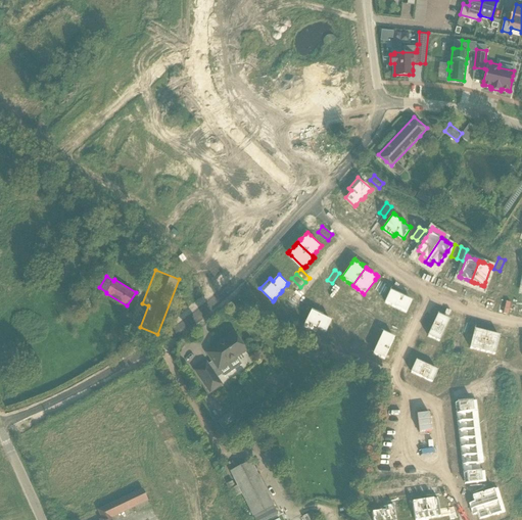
[(386,297),(385,300),(388,302),(392,303),(392,304),(395,305),(396,305),(401,309),(407,311),(409,306),(410,303),(411,303),(413,299),(411,298),(407,297),(408,296),(401,294),(398,293),(398,292),(390,289),(389,292),(387,297),(386,297)]
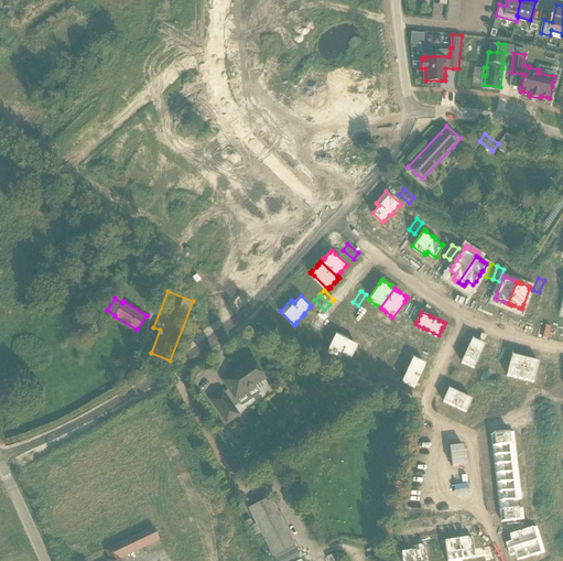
[(398,319),(390,330),(396,333),(403,322),(398,319)]
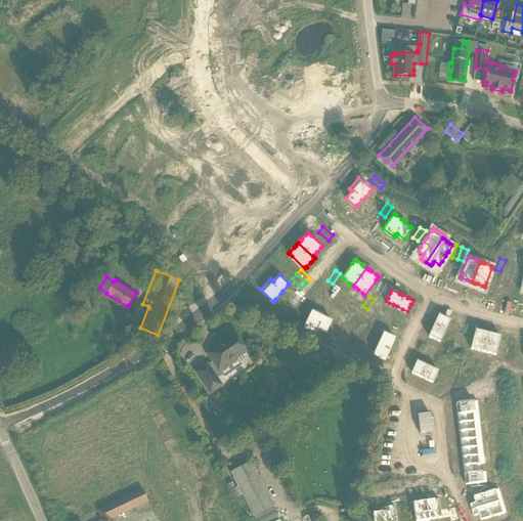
[(375,299),(367,309),(374,313),(381,303),(375,299)]
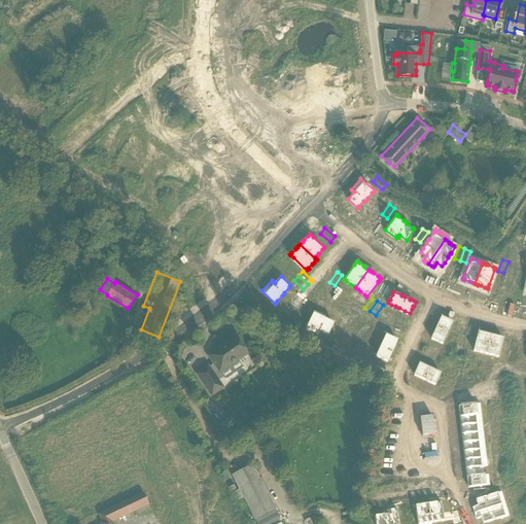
[(314,310),(306,326),(319,334),(320,332),(320,329),(328,334),(335,321),(334,321),(334,320),(332,320),(326,317),(325,317),(326,316),(323,314),(323,315),(316,312),(316,311),(314,310)]
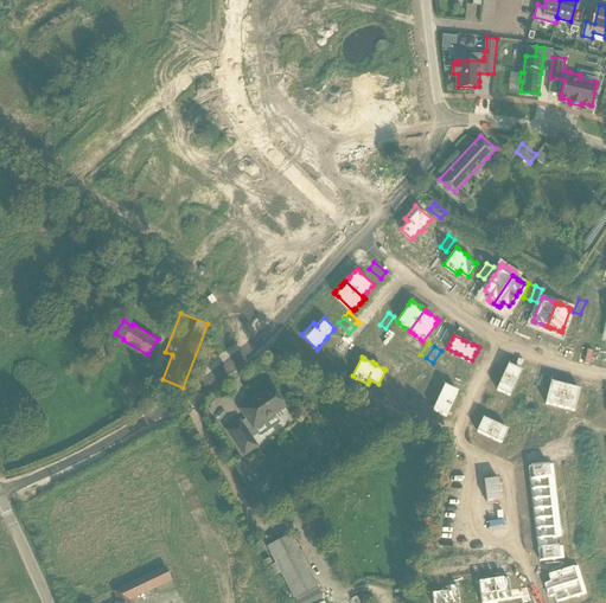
[(406,357),(400,370),(407,373),(413,359),(406,357)]
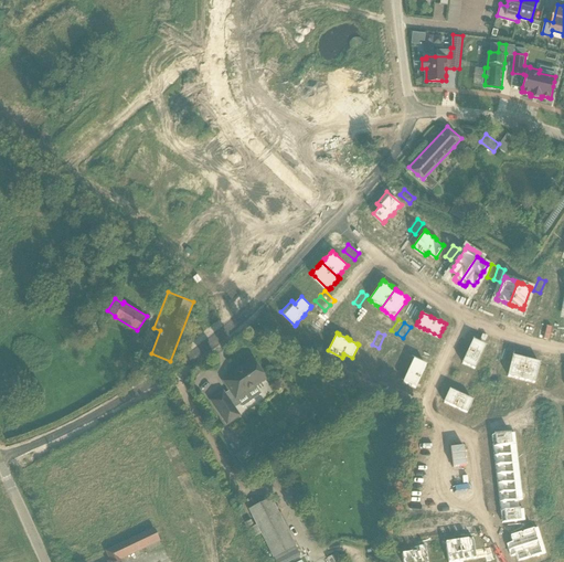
[(467,352),(463,361),(466,363),(466,362),(471,366),(476,368),(477,368),(480,370),(481,370),(482,368),(485,362),(486,360),(491,349),(492,347),(487,343),(481,341),(481,342),(478,340),(474,338),(472,339),(471,343),(470,343),(468,350),(467,352)]
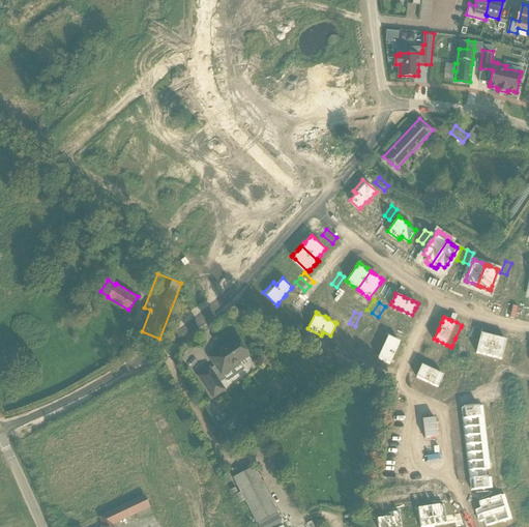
[(373,320),(371,326),(382,331),(384,325),(373,320)]
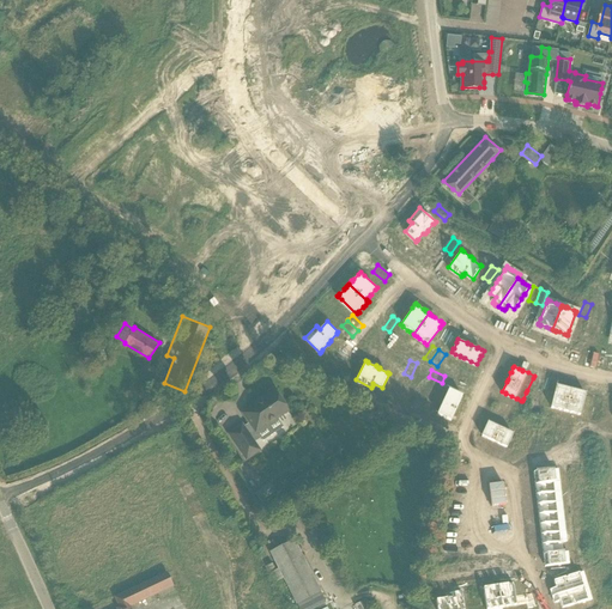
[(442,383),(430,408),(437,413),(442,414),(447,416),(452,419),(453,418),(452,416),(454,413),(458,406),(459,402),(459,403),(464,394),(460,391),(453,389),(449,387),(442,383)]
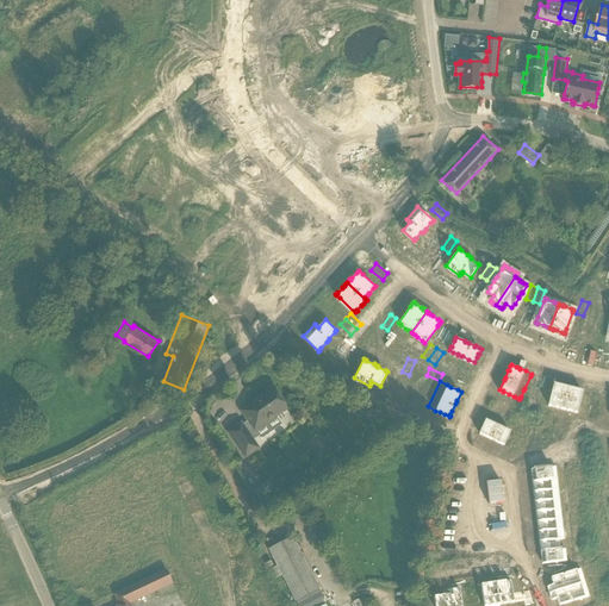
[(552,387),(548,404),(551,405),(551,404),(557,406),(559,406),(561,407),(563,407),(569,385),(567,385),(565,385),(561,383),(557,382),(554,381),(553,382),(554,382),(553,387),(552,387)]
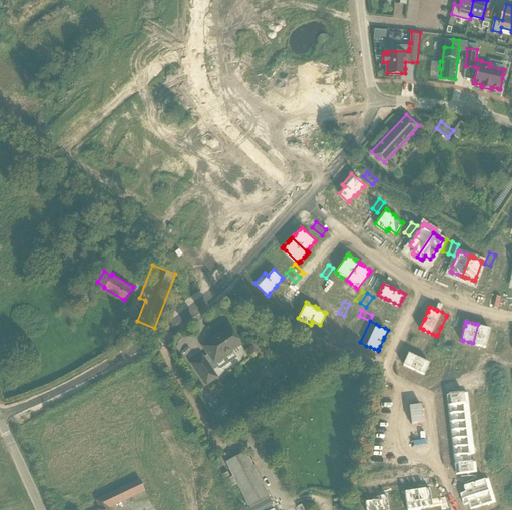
[(478,324),(473,343),(475,344),(475,343),(477,344),(479,345),(479,344),(484,346),(483,346),(486,347),(490,332),(489,332),(490,328),(491,328),(488,327),(484,326),(482,325),(482,326),(480,325),(478,324)]
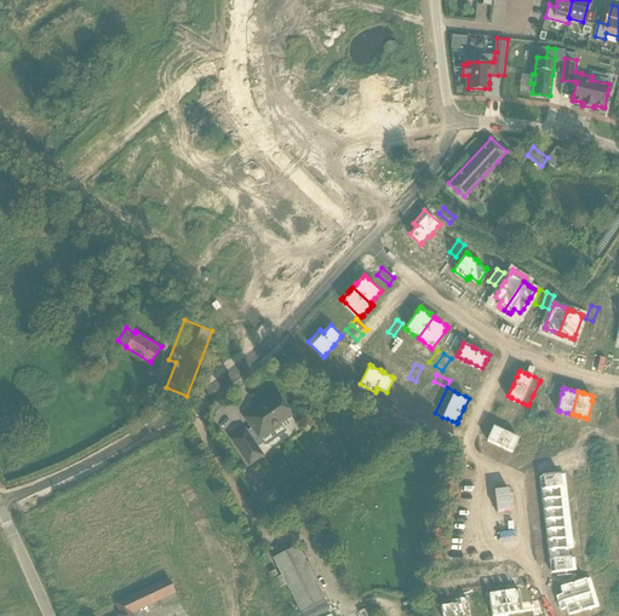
[(292,413),(279,392),(265,402),(265,401),(258,404),(259,406),(252,410),(254,414),(247,419),(252,425),(247,429),(246,426),(231,436),(250,462),(264,453),(253,438),(259,435),(259,436),(292,413)]
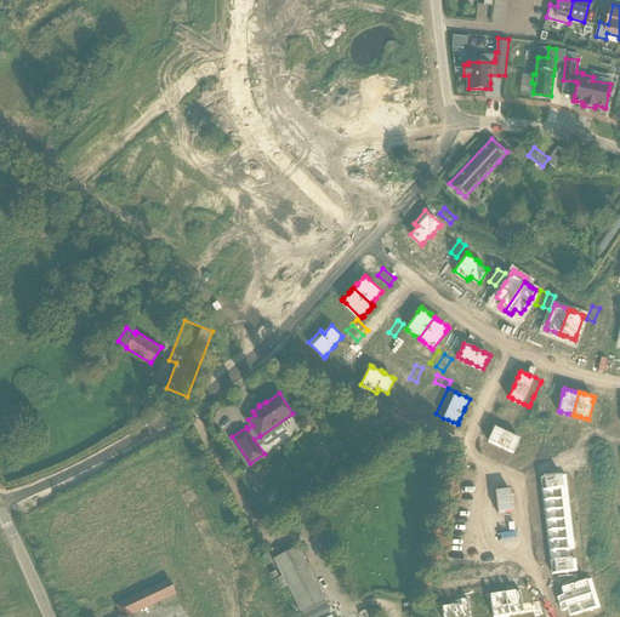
[(530,410),(528,417),(541,423),(544,416),(530,410)]
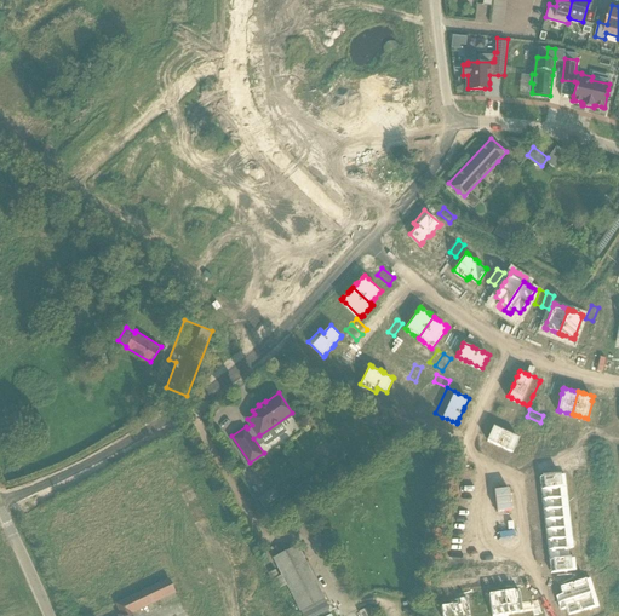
[(543,415),(540,422),(548,425),(552,412),(545,409),(543,415)]
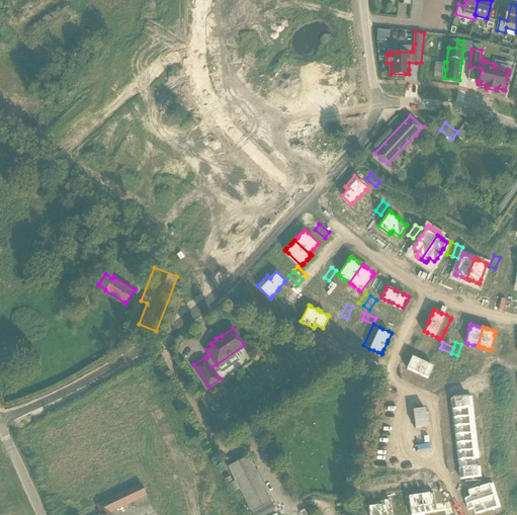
[(494,350),(491,362),(497,364),(500,352),(494,350)]
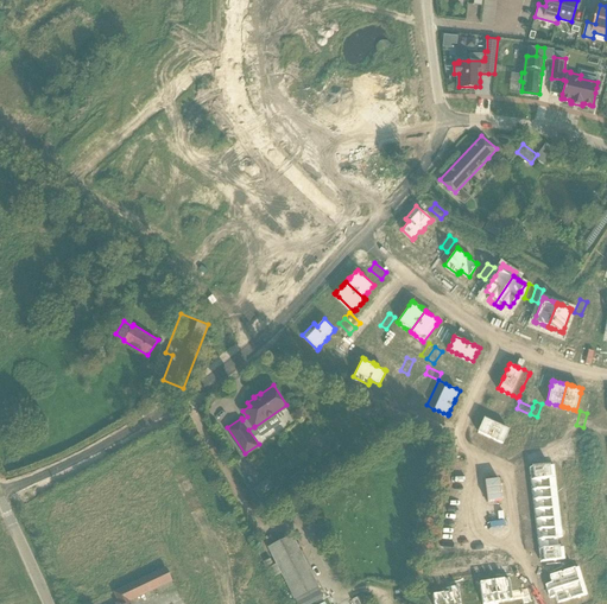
[(480,426),(478,431),(480,431),(484,433),(491,437),(491,436),(494,438),(493,438),(503,443),(505,439),(505,438),(507,432),(510,428),(506,426),(506,427),(501,425),(497,423),(491,420),(491,419),(485,417),(482,421),(480,426)]
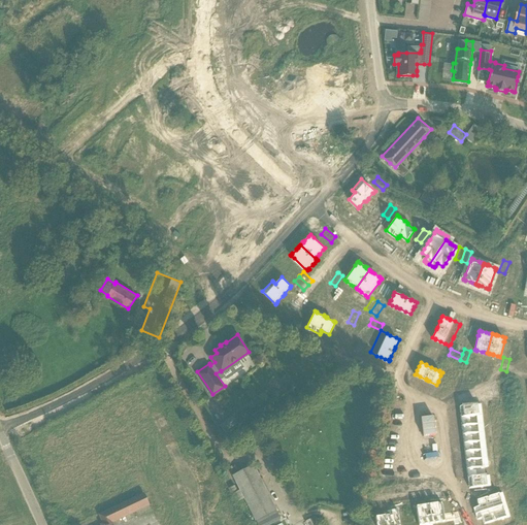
[(450,368),(446,381),(452,383),(453,379),(456,370),(450,368)]
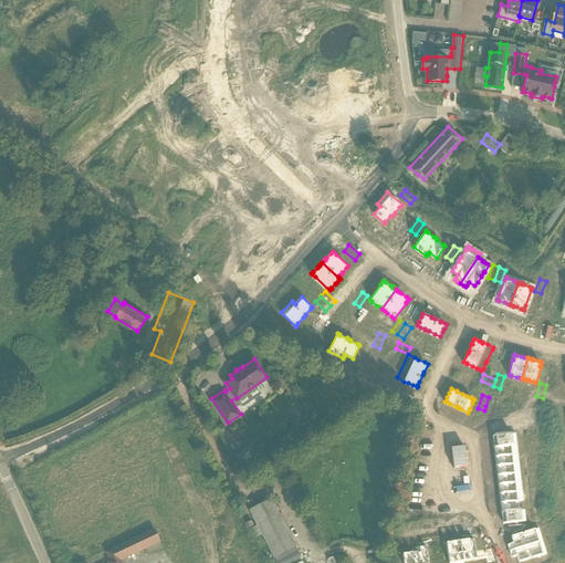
[(514,431),(492,434),(493,440),(494,442),(493,442),(494,446),(514,444),(515,442),(518,442),(518,440),(516,434),(516,430),(514,431)]
